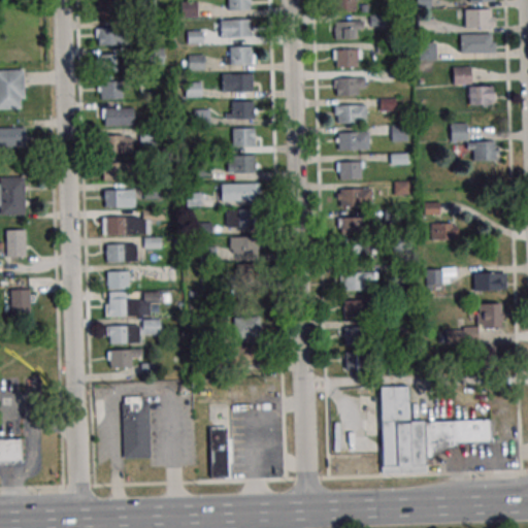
[(226,0),(248,0),(248,9),(227,10),(226,0)]
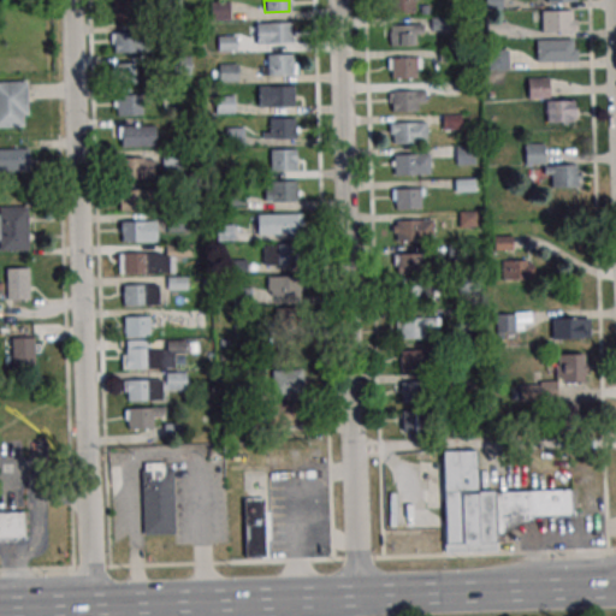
[(389,0),(413,0),(413,13),(389,15),(389,0)]
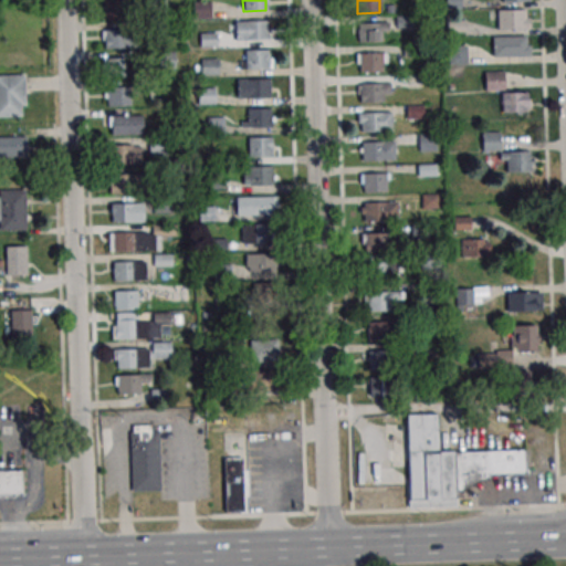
[(103,18),(126,18),(126,1),(103,1),(103,18)]
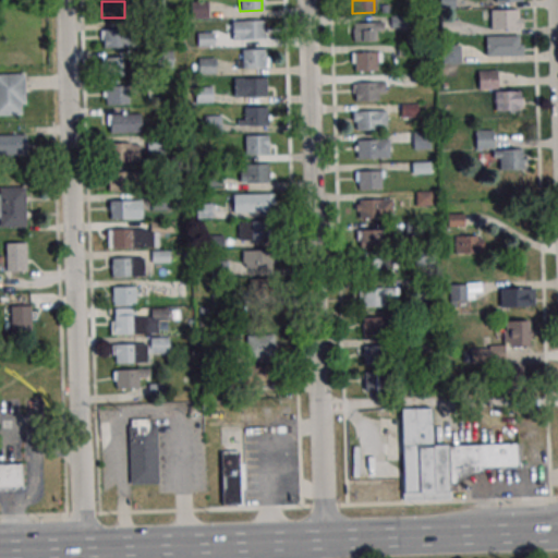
[(521,29),(521,10),(489,10),(489,29),(521,29)]
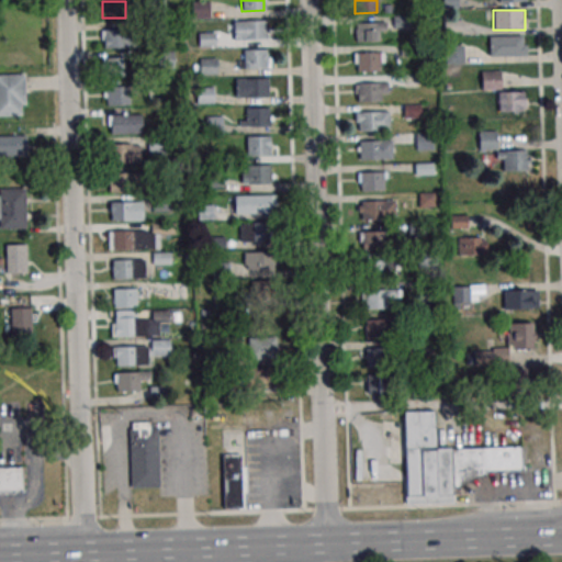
[(233,22),(265,21),(265,40),(234,41),(233,22)]
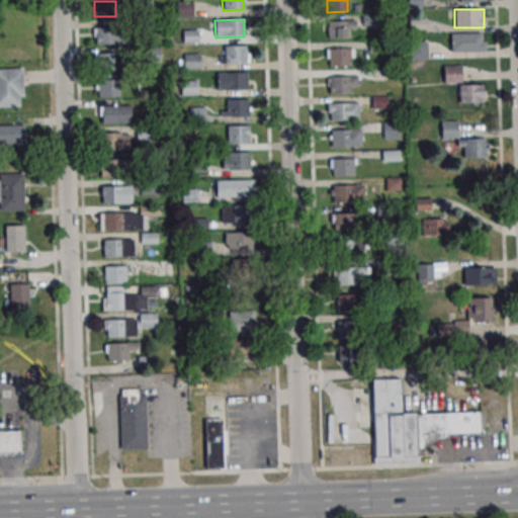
[(327,22),(348,21),(348,38),(328,38),(327,22)]
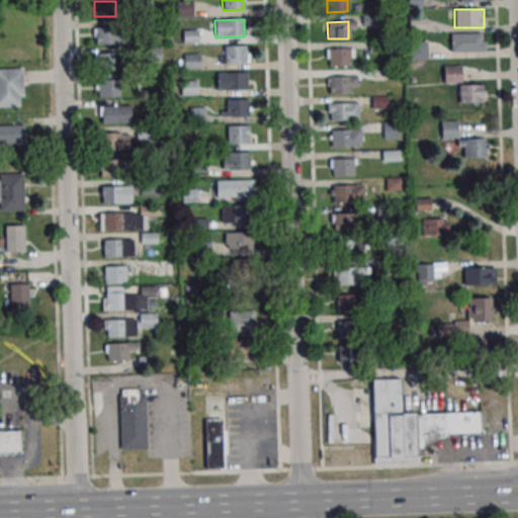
[(122,27),(93,27),(93,44),(122,44),(122,27)]
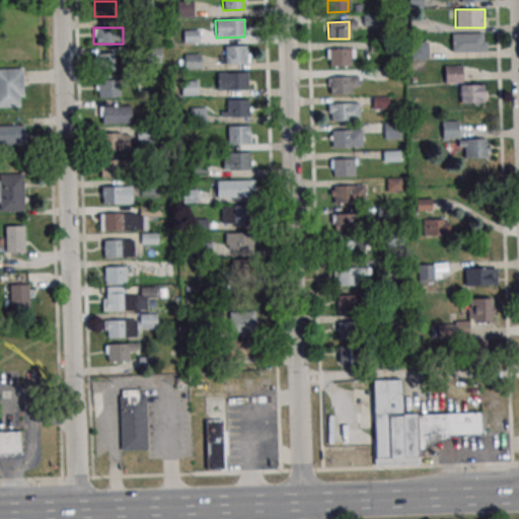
[(452,52),(486,52),(486,33),(452,33),(452,52)]
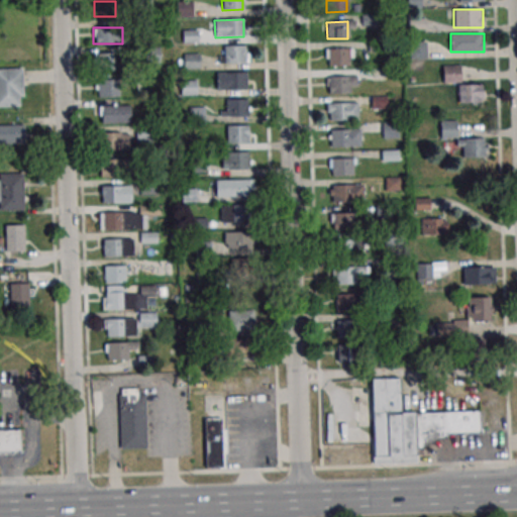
[(223,46),(243,45),(244,63),(223,63),(223,46)]
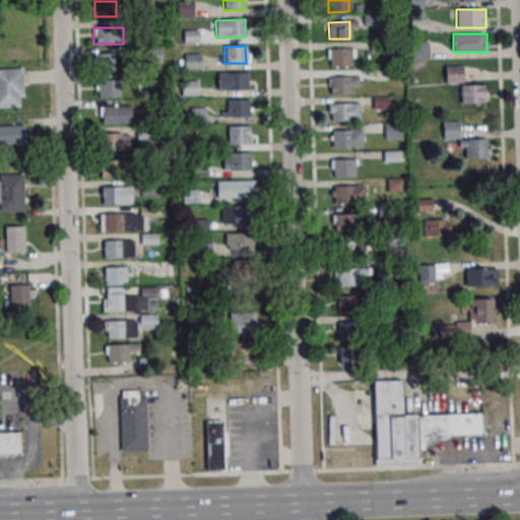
[(329,50),(350,49),(350,66),(330,66),(329,50)]
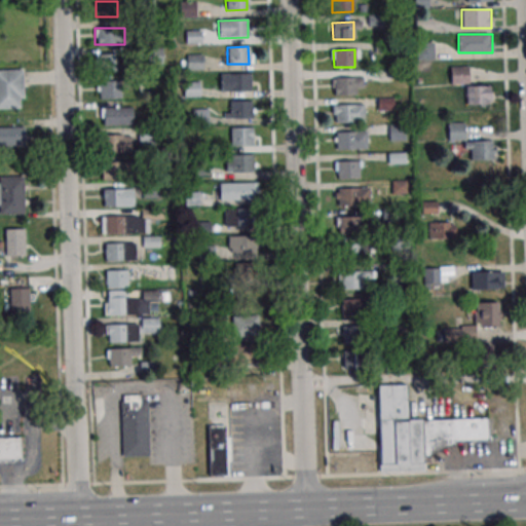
[(97,71),(119,71),(119,53),(97,53),(97,71)]
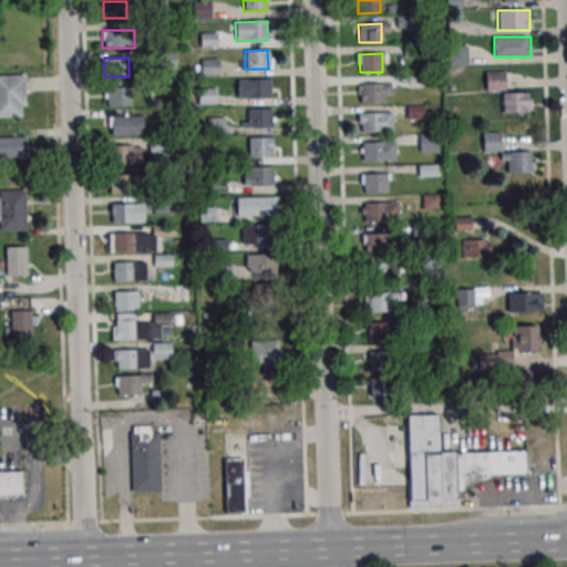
[(202,74),(218,74),(218,59),(202,59),(202,74)]
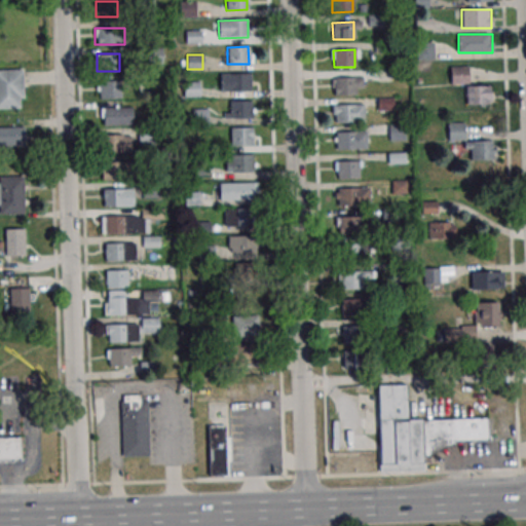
[(450,83),(470,83),(470,66),(450,66),(450,83)]
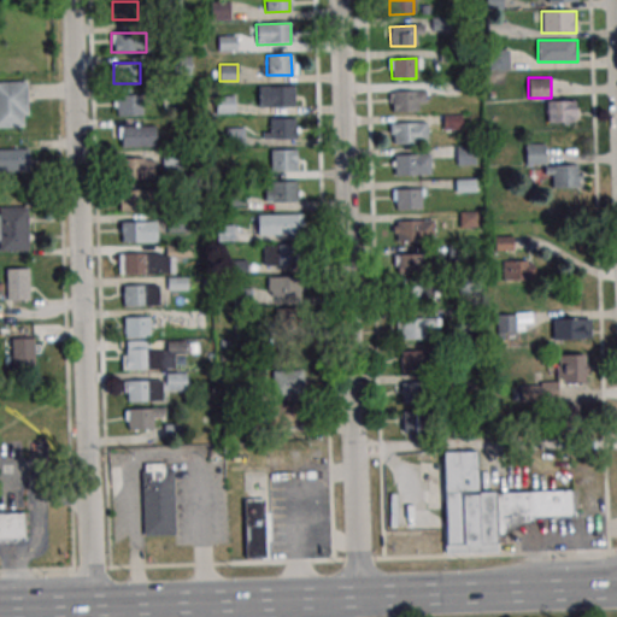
[(28,81),(0,81),(0,127),(29,127),(28,81)]
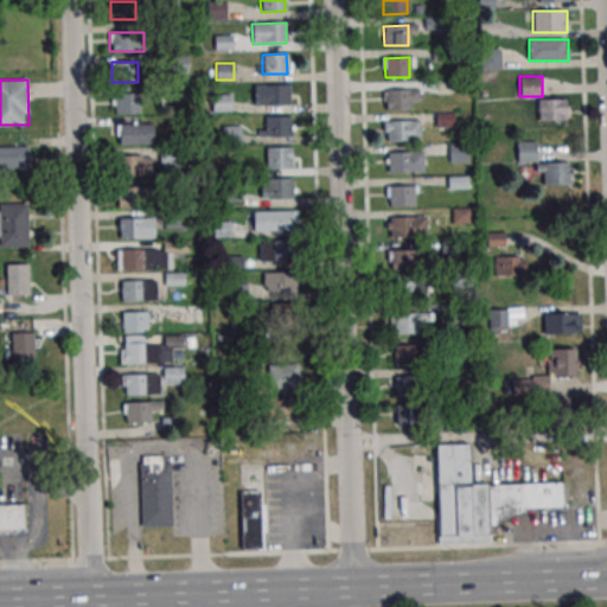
[(264,85),(288,85),(288,104),(264,106),(264,85)]
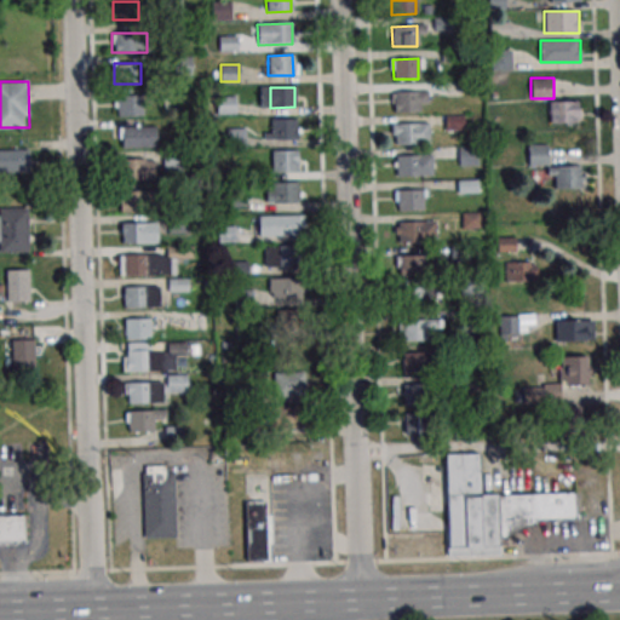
[(394,92),(426,91),(428,103),(418,103),(418,112),(394,113),(394,92)]
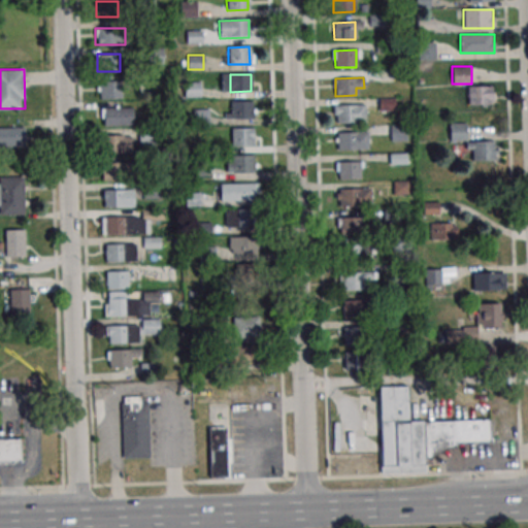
[(123,81),(98,81),(98,99),(123,99),(123,81)]
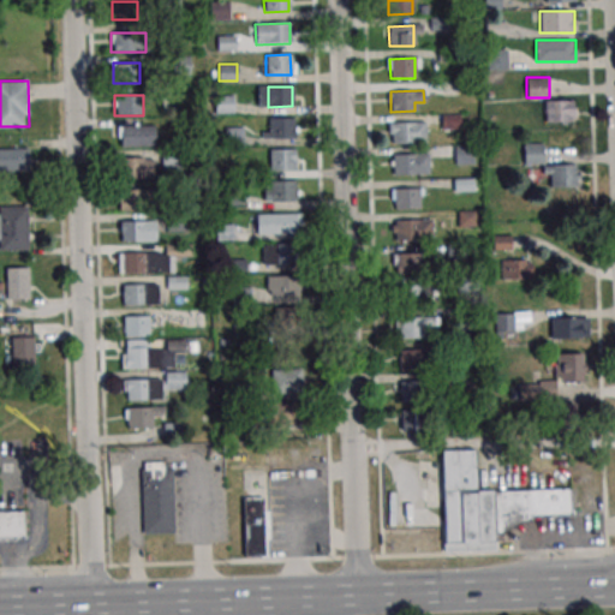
[(215,113),(236,113),(236,96),(215,96),(215,113)]
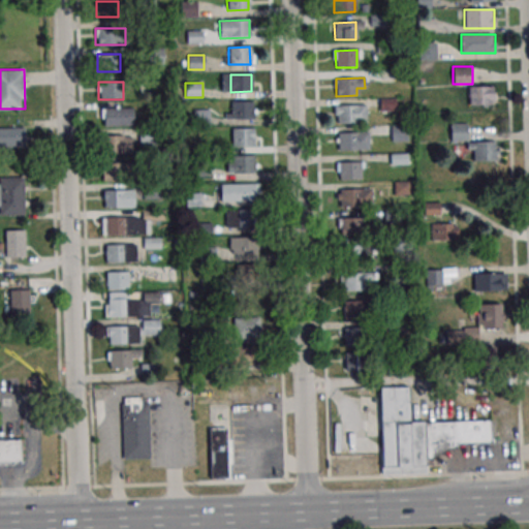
[(469,105),(495,105),(495,86),(469,86),(469,105)]
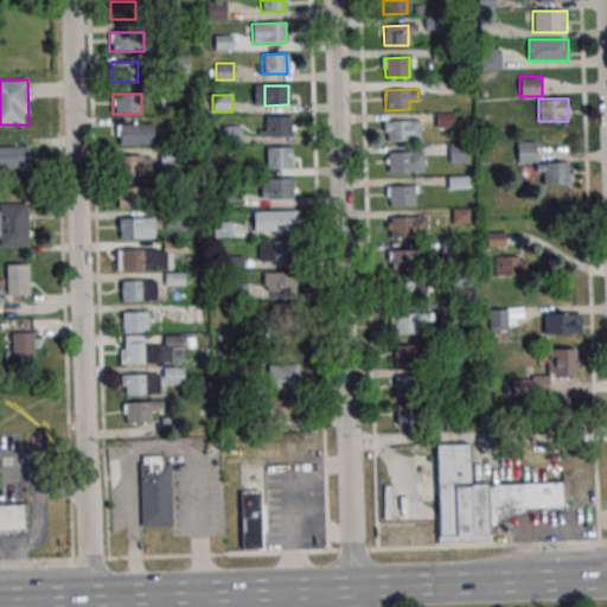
[(266,117),(289,116),(289,136),(266,136),(266,117)]
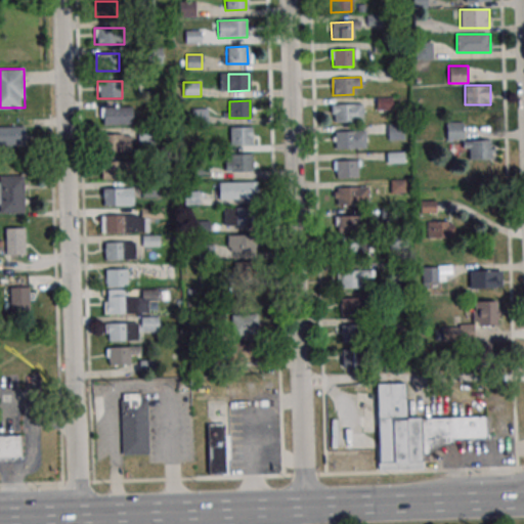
[(333,104),(361,104),(362,121),(334,122),(333,104)]
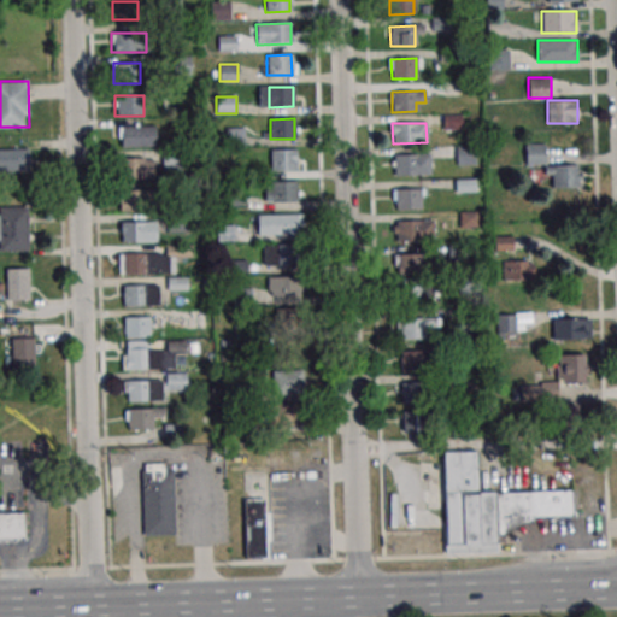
[(157,147),(157,127),(118,127),(118,147),(157,147)]
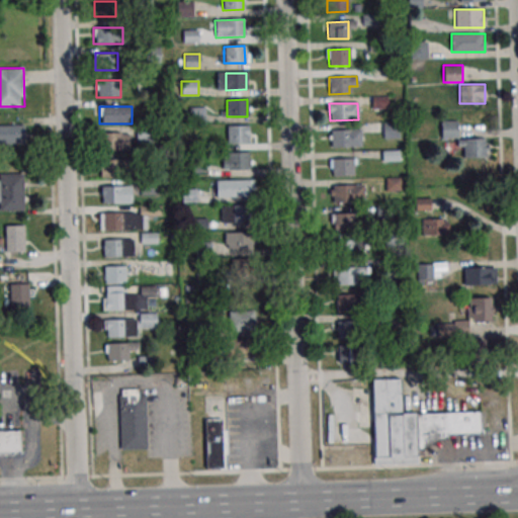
[(207,107),(189,107),(189,122),(207,122),(207,107)]
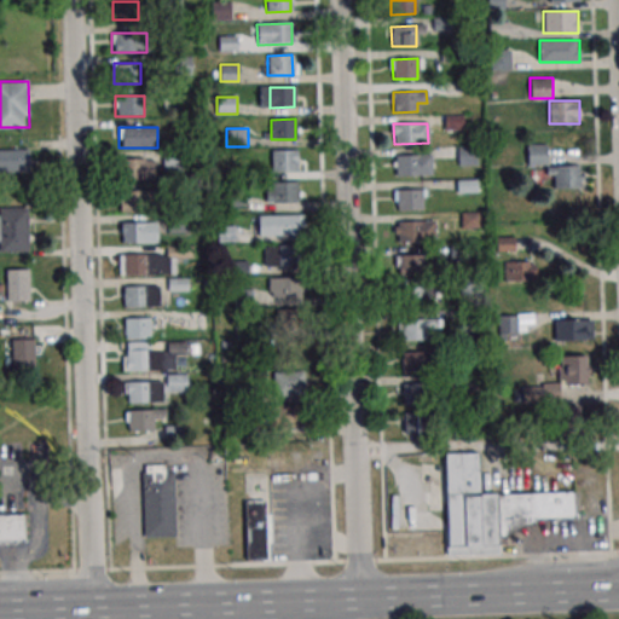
[(583,187),(583,166),(548,166),(548,145),(527,145),(527,166),(547,166),(547,177),(553,177),(553,187),(583,187)]
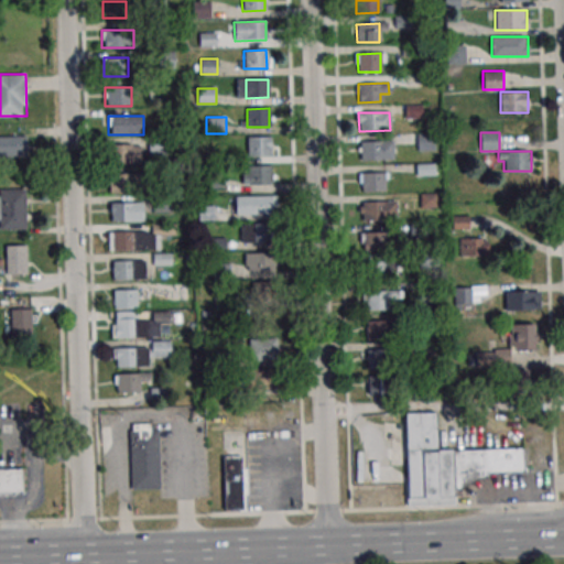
[(0,136),(0,156),(26,156),(26,136),(0,136)]
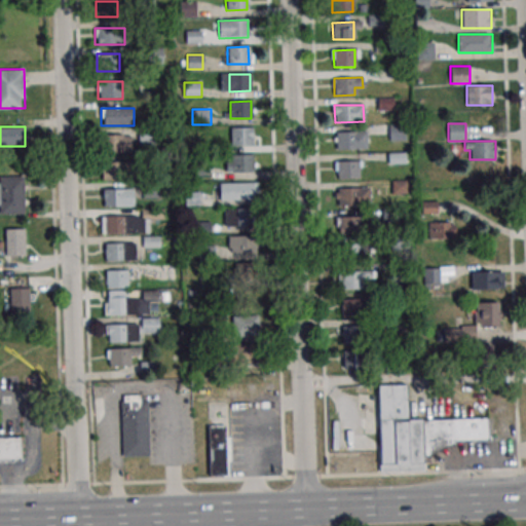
[(230,128),(251,128),(252,145),(230,146),(230,128)]
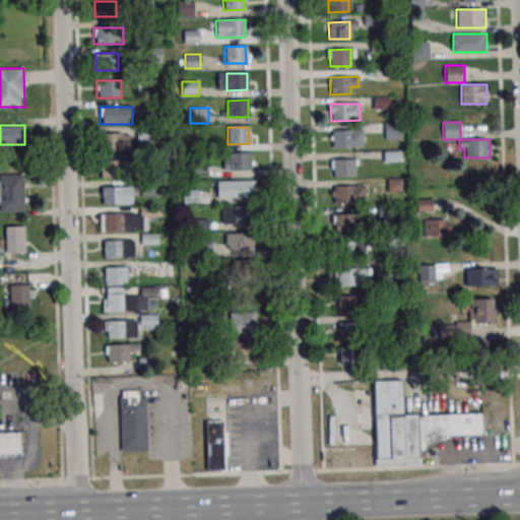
[(152,128),(137,130),(138,143),(153,142),(152,128)]
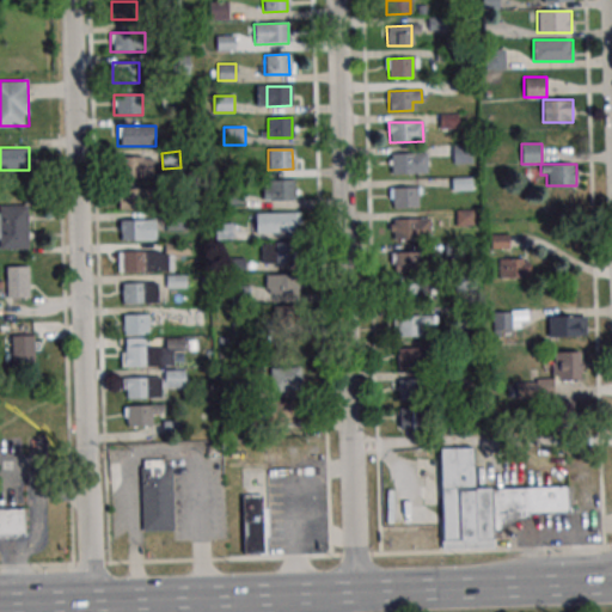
[(390,154),(424,153),(426,173),(391,175),(390,154)]
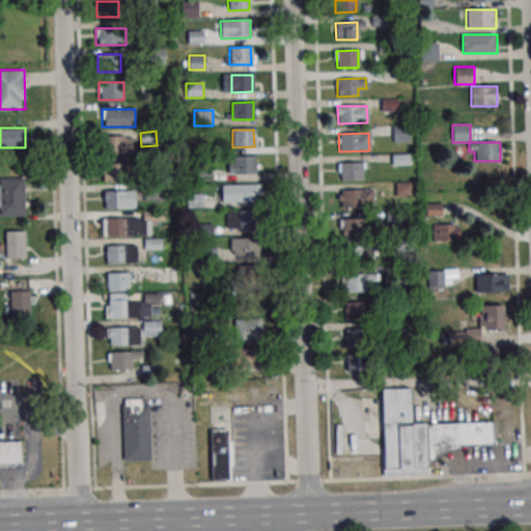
[(133,155),(133,135),(103,135),(103,155),(133,155)]
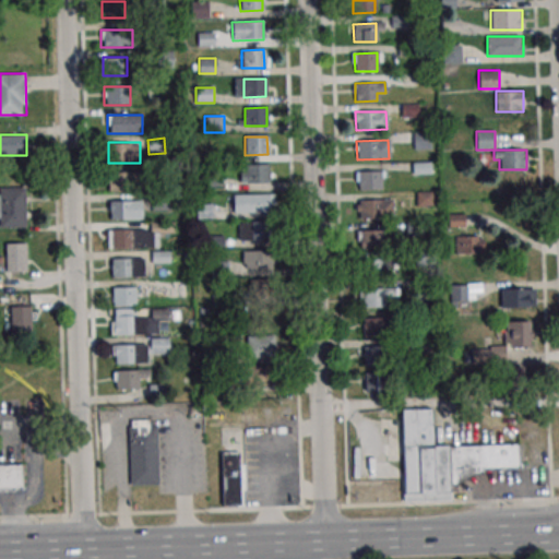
[(245,165),(268,165),(268,182),(246,183),(245,165)]
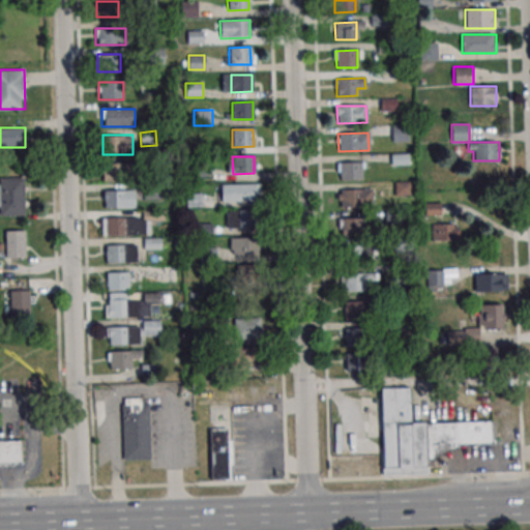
[(129,163),(102,163),(102,181),(129,181),(129,163)]
